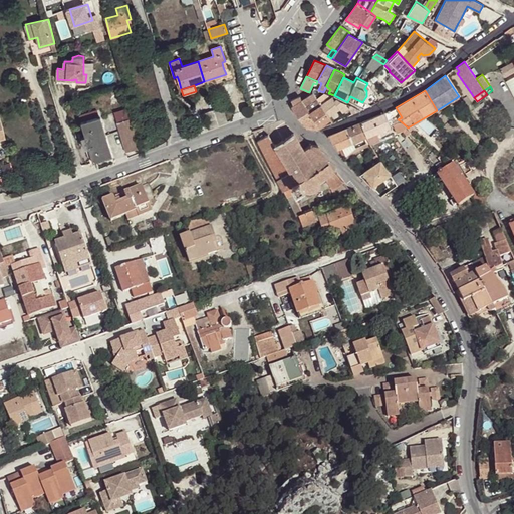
[(312,93),(301,100),(308,110),(310,112),(321,103),(317,98),(312,93)]
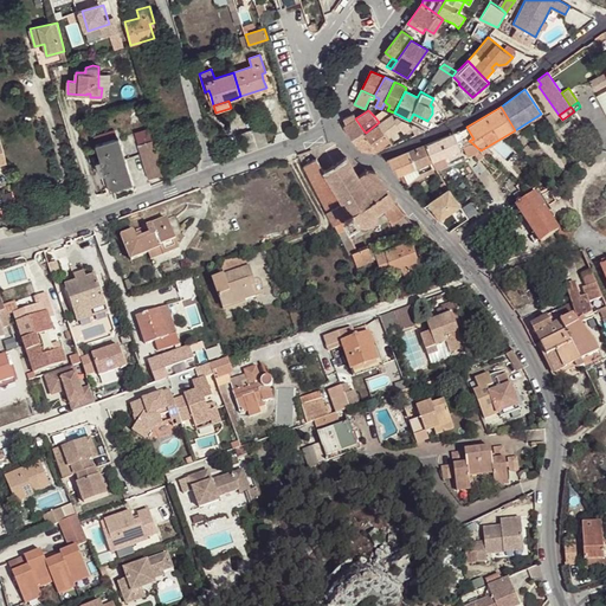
[(379,122),(391,115),(382,110),(374,116),(379,122)]
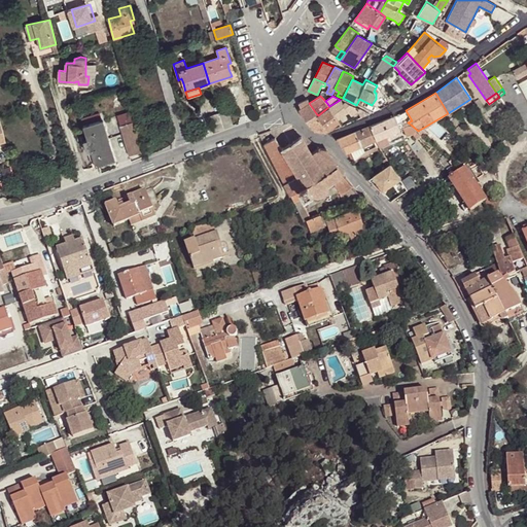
[(340,100),(329,106),(338,119),(349,111),(351,114),(356,110),(359,108),(345,101),(343,102),(341,99),(340,100)]
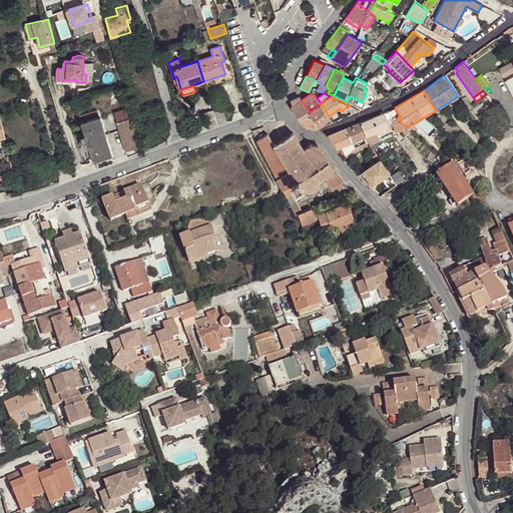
[(458,96),(436,110),(437,112),(459,98),(458,96)]
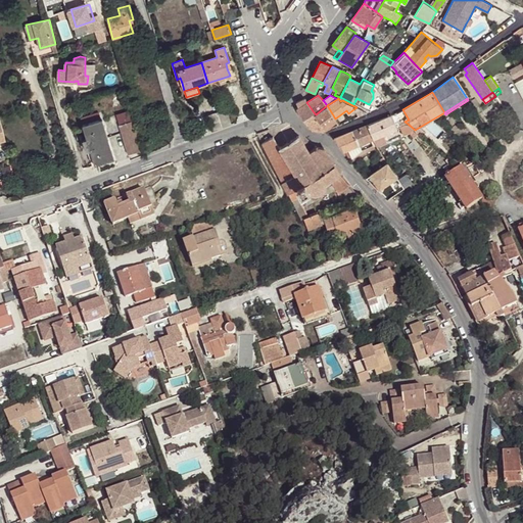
[(303,119),(314,112),(306,102),(303,99),(296,102),(298,107),(296,108),(303,119)]
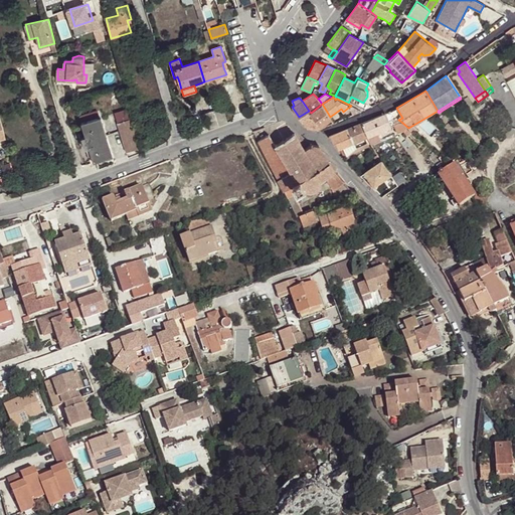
[(330,117),(322,104),(311,113),(316,122),(319,127),(330,118),(330,117)]
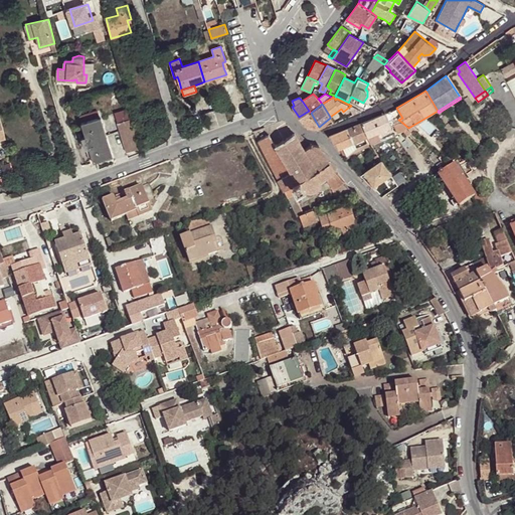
[(213,111),(218,126),(227,123),(222,108),(213,111)]
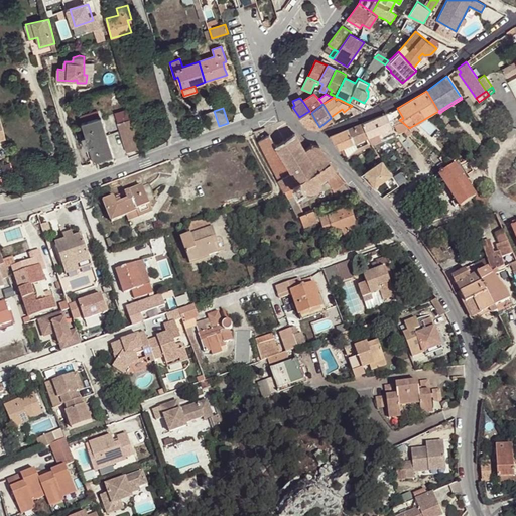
[(115,113),(118,122),(132,118),(129,109),(115,113)]
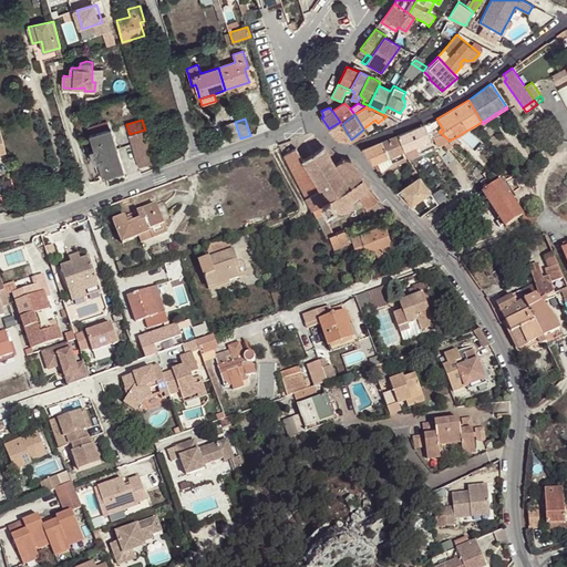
[(230,142),(240,138),(235,122),(225,125),(230,142)]
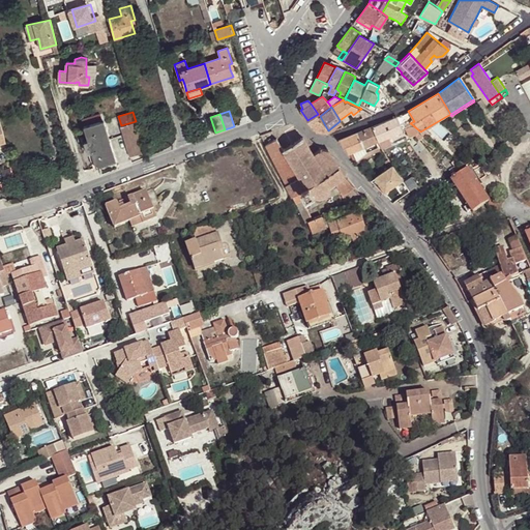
[(320,116),(318,114),(307,120),(316,131),(320,128),(325,125),(320,116)]
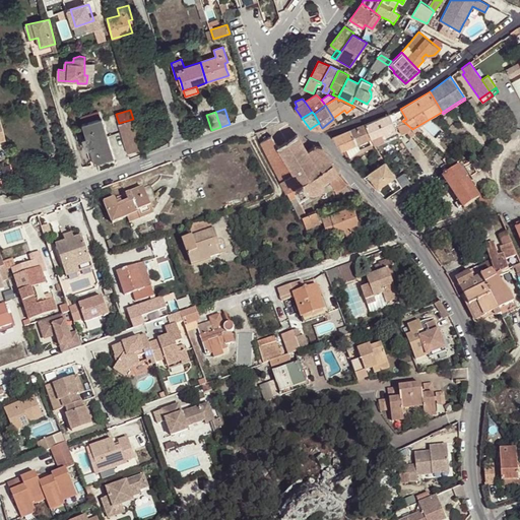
[(395,128),(389,114),(365,124),(371,137),(375,145),(384,141),(381,134),(395,128)]
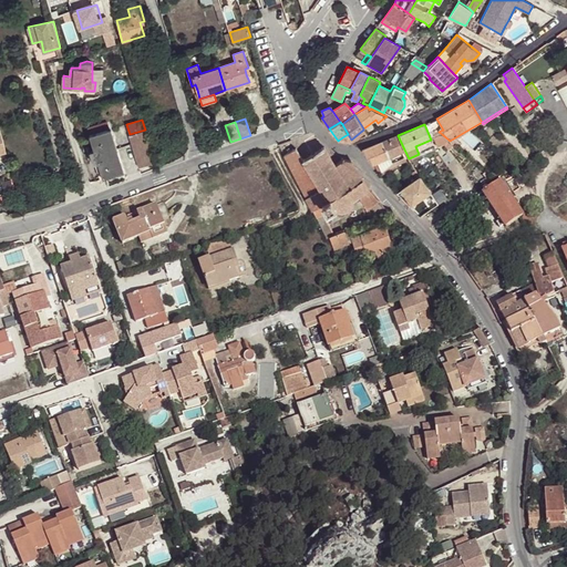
[(103,179),(124,173),(121,162),(117,163),(111,141),(114,140),(111,129),(90,135),(94,151),(98,163),(103,179)]
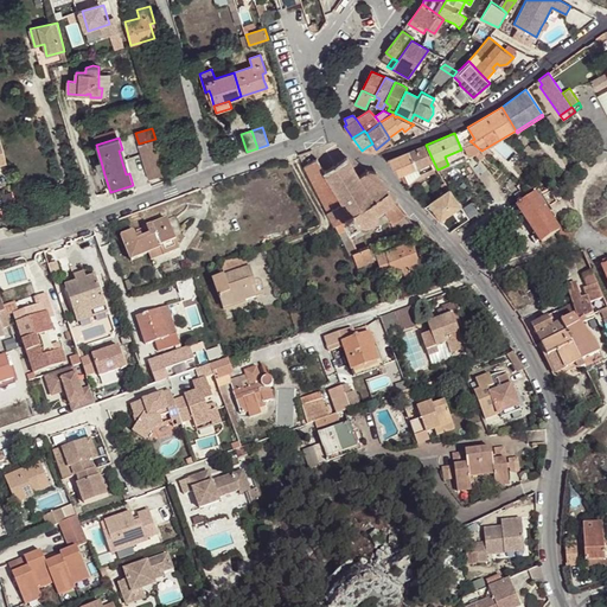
[(148,179),(166,174),(155,139),(139,144),(148,179)]
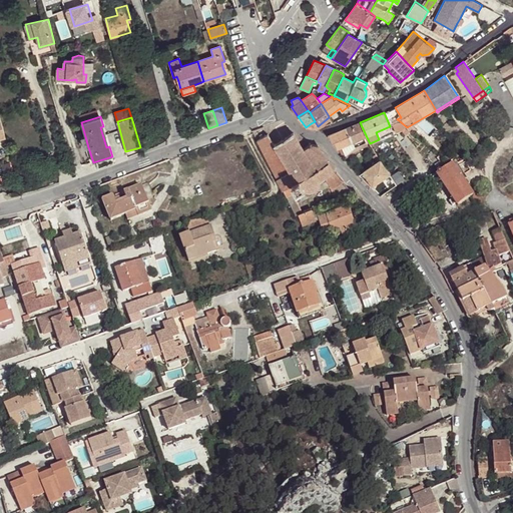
[(316,127),(318,126),(315,121),(310,124),(306,127),(308,130),(311,130),(316,127)]
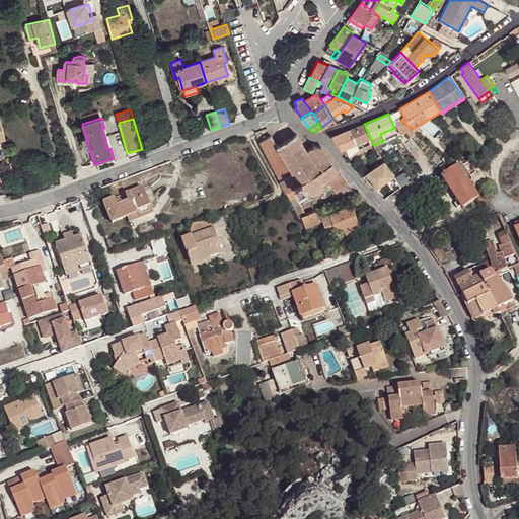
[(399,134),(405,132),(411,138),(417,134),(412,129),(404,123),(396,127),(399,134)]
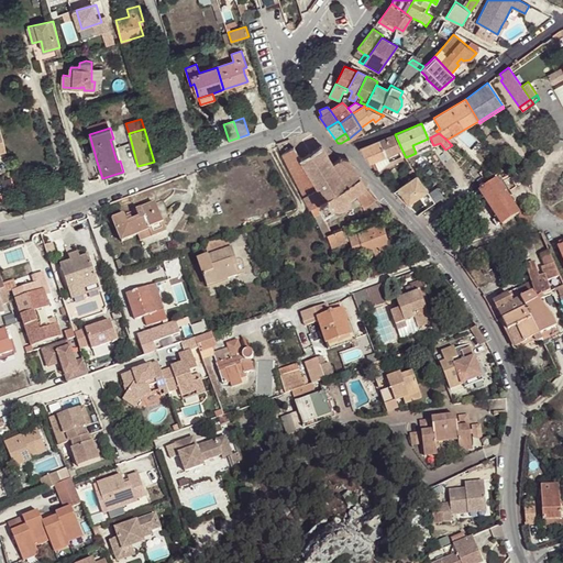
[(401,148),(395,134),(360,150),(368,163),(374,161),(378,170),(404,161),(398,151),(401,148)]
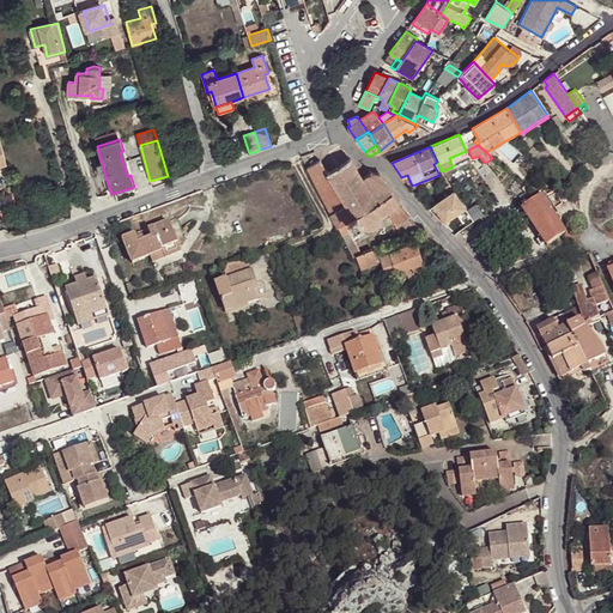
[(131,175),(123,151),(120,152),(127,176),(131,175)]
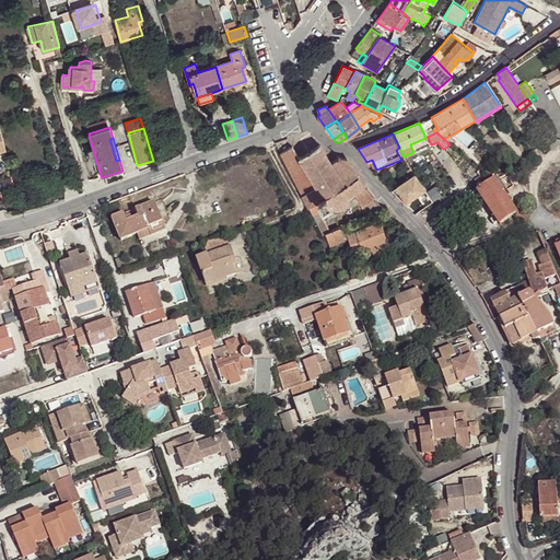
[(322,211),(330,207),(334,208),(337,209),(339,209),(342,209),(345,207),(347,206),(348,203),(349,200),(349,198),(354,195),(363,208),(376,198),(347,160),(339,158),(331,163),(321,146),(300,159),(292,144),(279,152),(308,208),(315,205),(317,203),(322,211)]
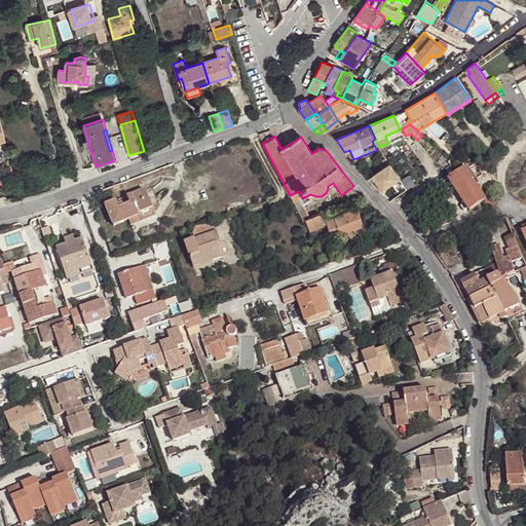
[(467,165),(477,159),(468,151),(456,161),(462,168),(467,165)]
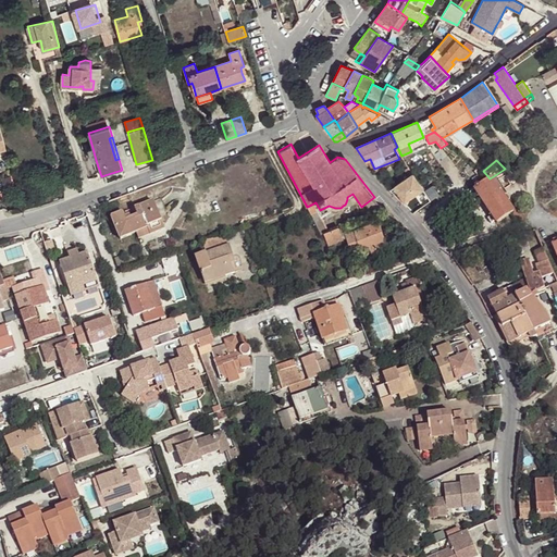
[(398,176),(401,181),(410,175),(407,171),(398,176)]
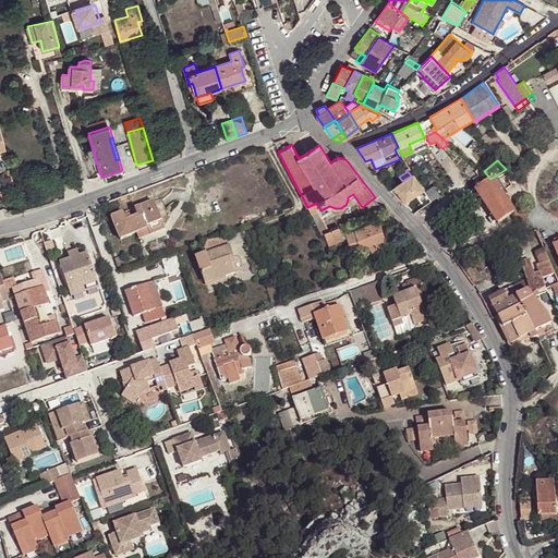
[(410,194),(422,186),(413,173),(411,176),(402,181),(401,182),(410,194)]
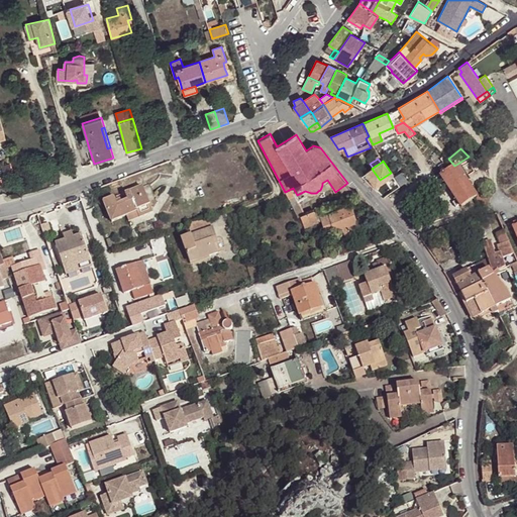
[(437,167),(442,174),(452,167),(446,161),(437,167)]
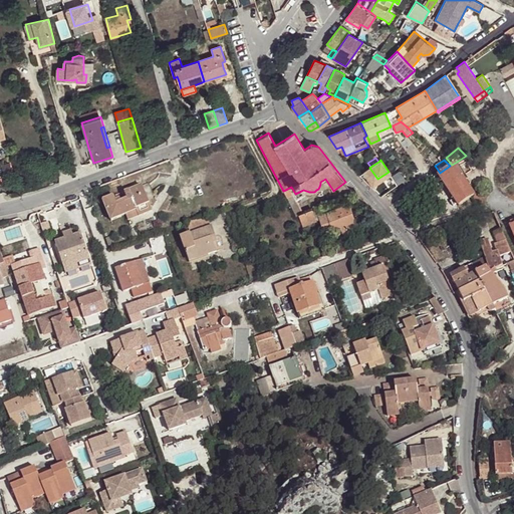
[(458,206),(475,195),(475,194),(469,185),(464,177),(466,176),(457,162),(452,165),(450,166),(440,173),(438,175),(448,190),(454,199),(457,204),(458,206)]
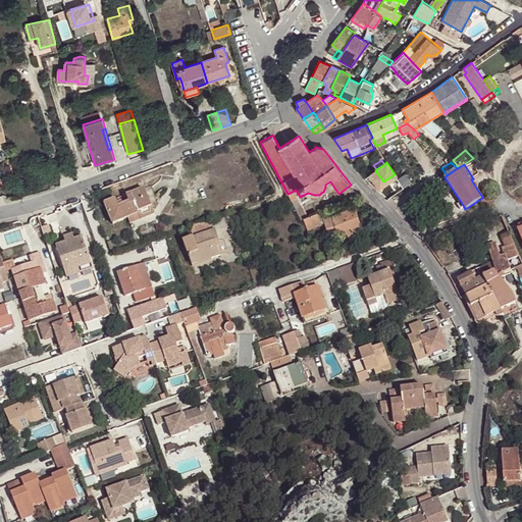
[(12,174),(9,165),(1,168),(4,177),(12,174)]
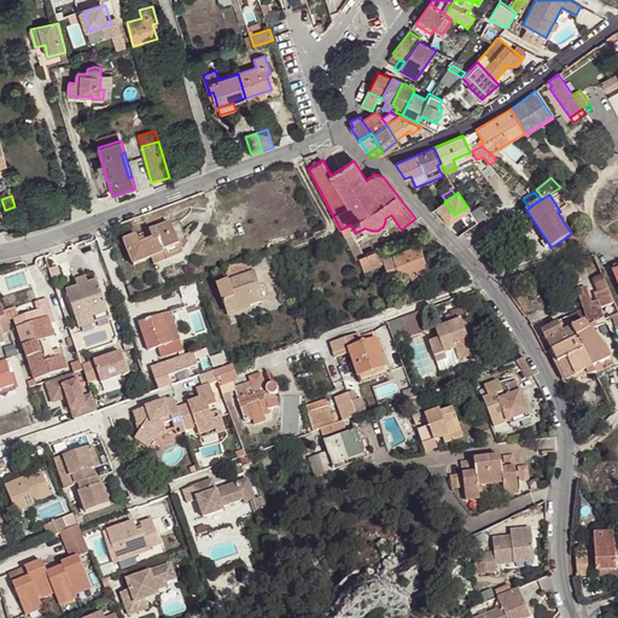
[(136,237),(123,242),(133,266),(151,258),(163,254),(167,260),(182,254),(176,238),(185,234),(180,220),(150,232),(152,240),(140,245),(136,237)]
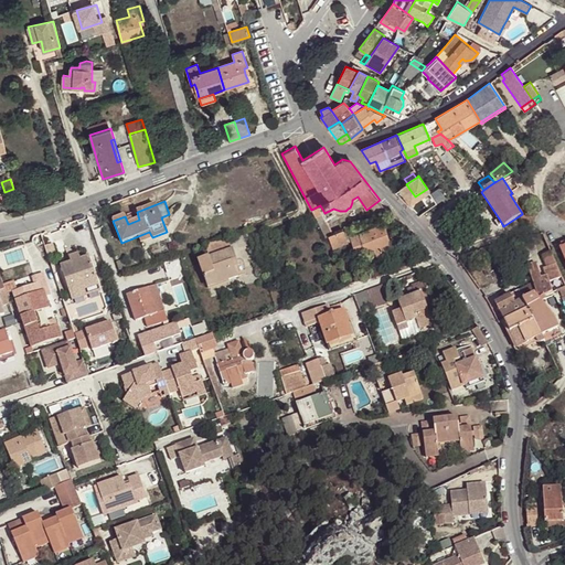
[(515,203),(522,213),(524,212),(518,202),(515,203)]
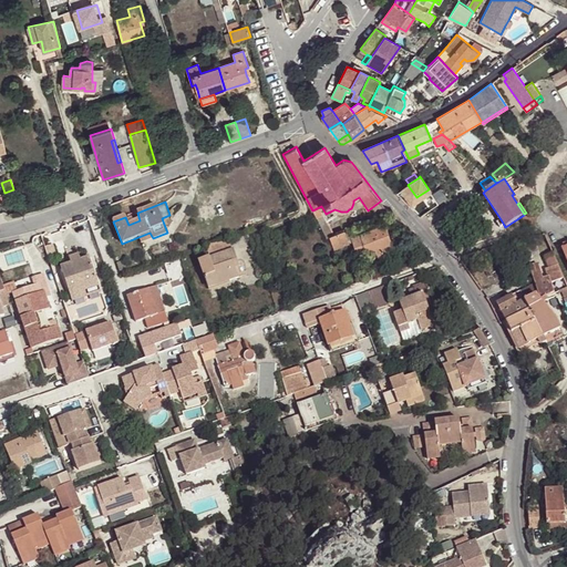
[(319,207),(312,210),(317,217),(328,237),(329,237),(334,235),(319,207)]
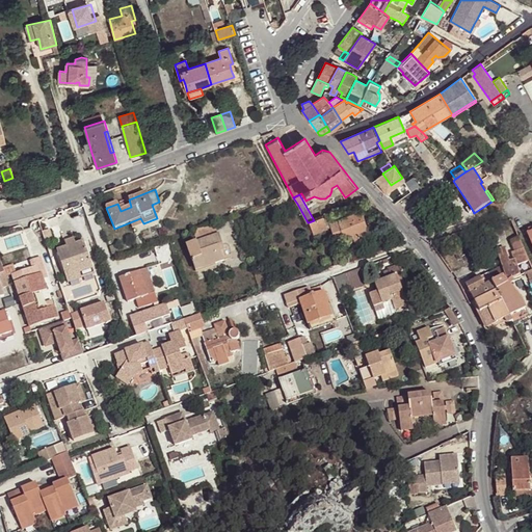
[(375,234),(371,224),(367,227),(361,210),(329,221),(337,240),(352,234),(354,242),(375,234)]
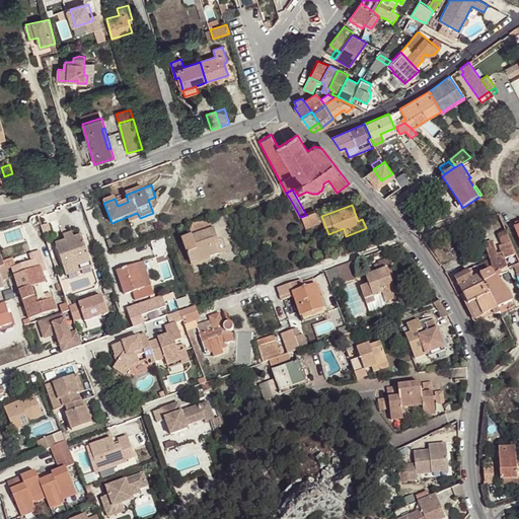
[(306,215),(301,217),(305,228),(319,222),(315,212),(306,215)]
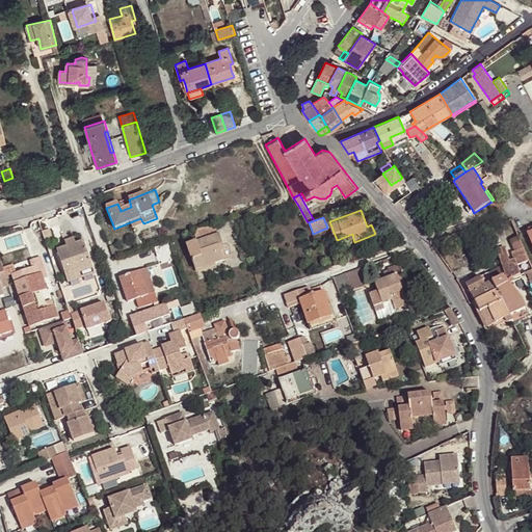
[(140,218),(130,222),(132,229),(143,223),(140,218)]
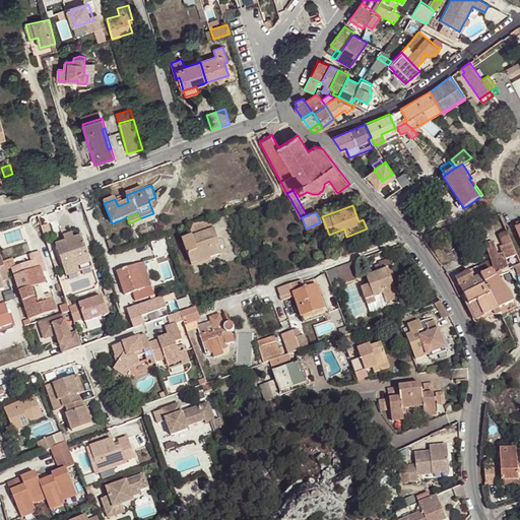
[(212,230),(208,217),(191,222),(188,223),(192,237),(183,240),(191,265),(218,255),(215,247),(219,246),(213,229),(212,230)]
